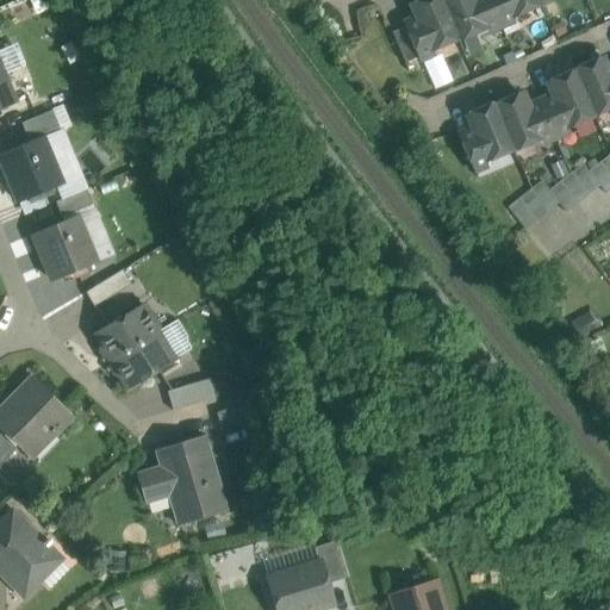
[(419,0),(411,4),(418,22),(404,27),(418,58),(459,41),(441,0),(419,0)]
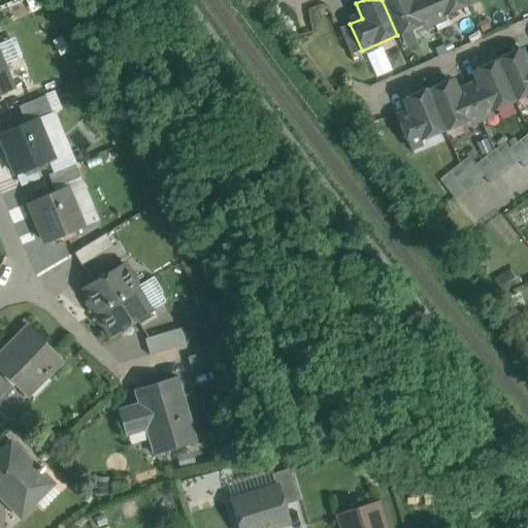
[(423,0),(382,0),(397,35),(397,36),(432,21),(423,0)]
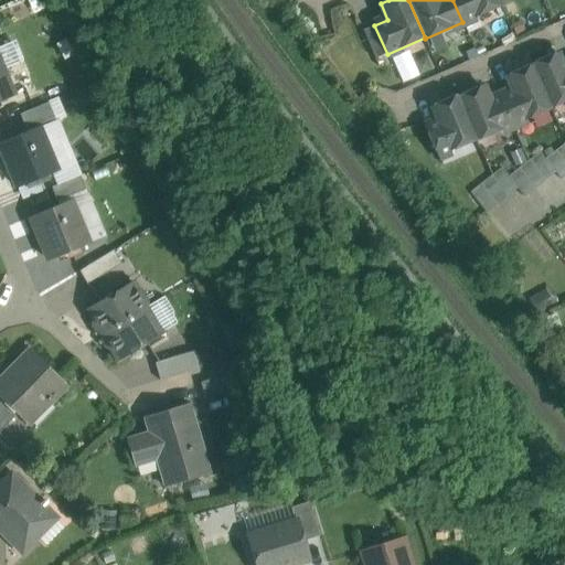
[(452,0),(462,22),(500,7),(497,0),(452,0)]
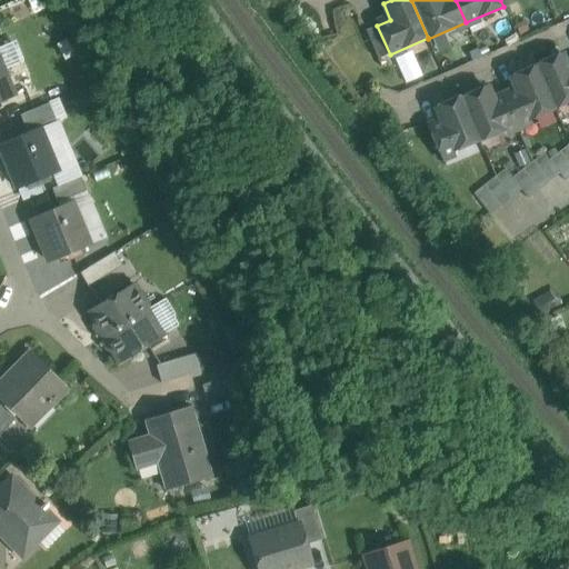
[(377,26),(365,31),(377,59),(390,55),(377,26)]
